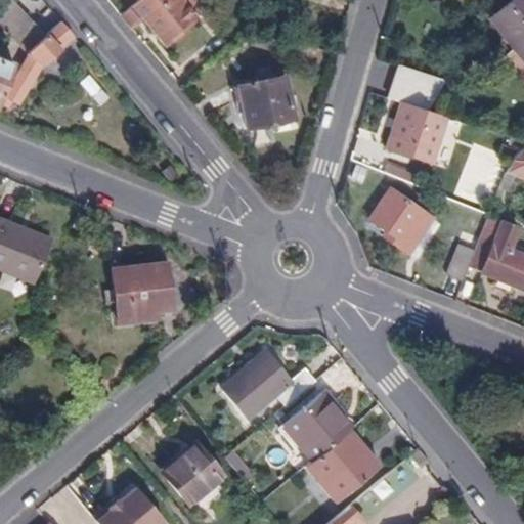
[(1,0),(0,1),(0,25),(26,53),(45,37),(11,0),(1,0)]
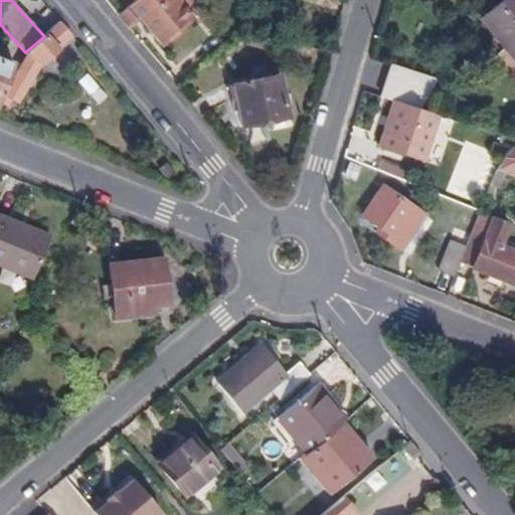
[(134,0),(119,14),(129,25),(141,16),(163,41),(192,17),(177,0),(134,0)]
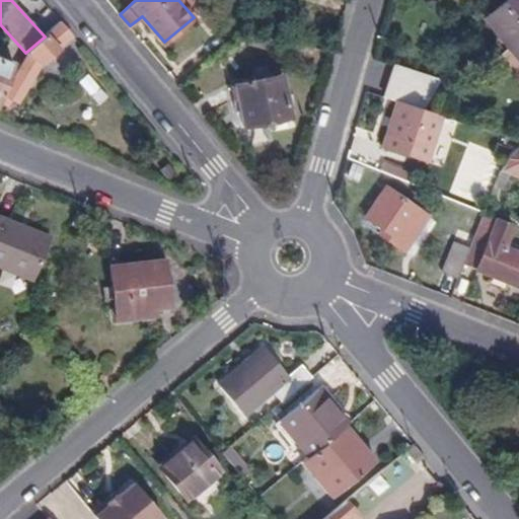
[(518,0),(505,0),(488,15),(518,54),(518,0)]
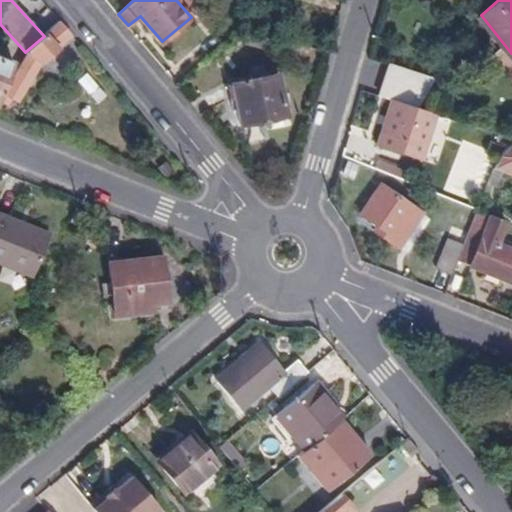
[(5,94),(1,93),(0,95),(0,102),(6,104),(10,97),(18,101),(36,66),(70,34),(60,22),(44,36),(25,52),(26,54),(5,94)]
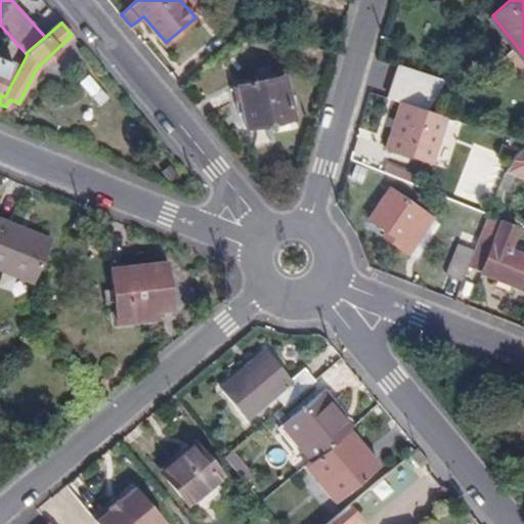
[(0,97),(1,95),(12,67),(0,61),(0,97)]
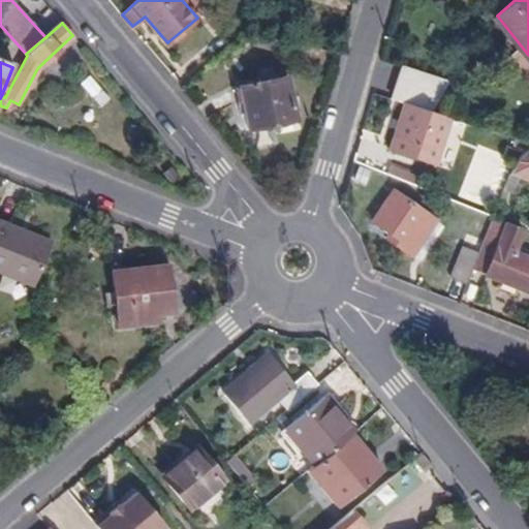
[(403,66),(393,98),(406,102),(434,112),(449,81),(403,66)]
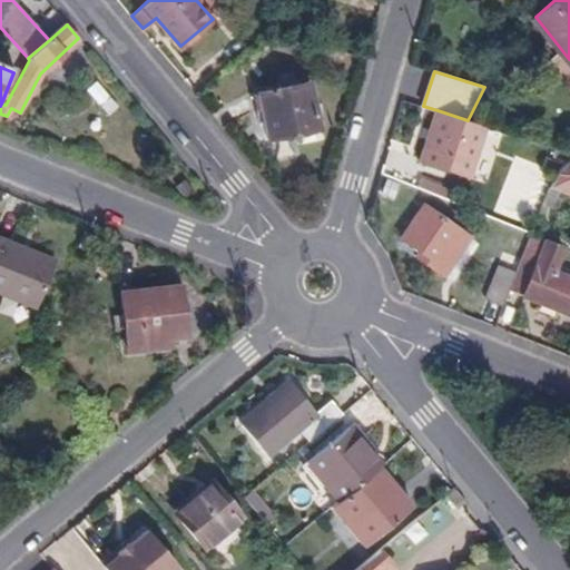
[(321,126),(310,81),(259,92),(269,137),(321,126)]
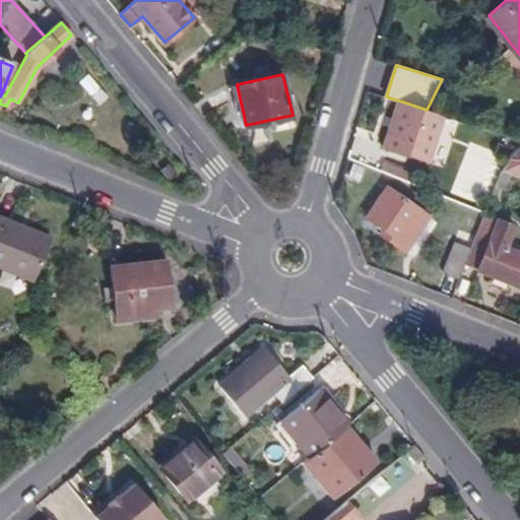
[(427,110),(399,101),(384,147),(430,163),(445,116),(427,110)]
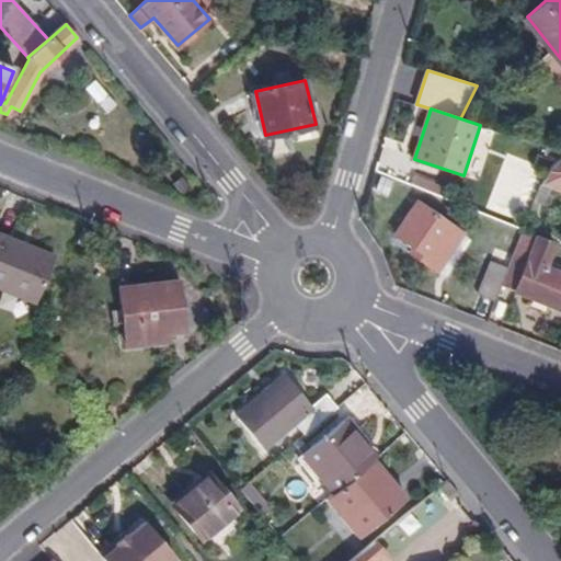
[(549,191),(560,195),(560,157),(546,170),(539,187),(549,191)]
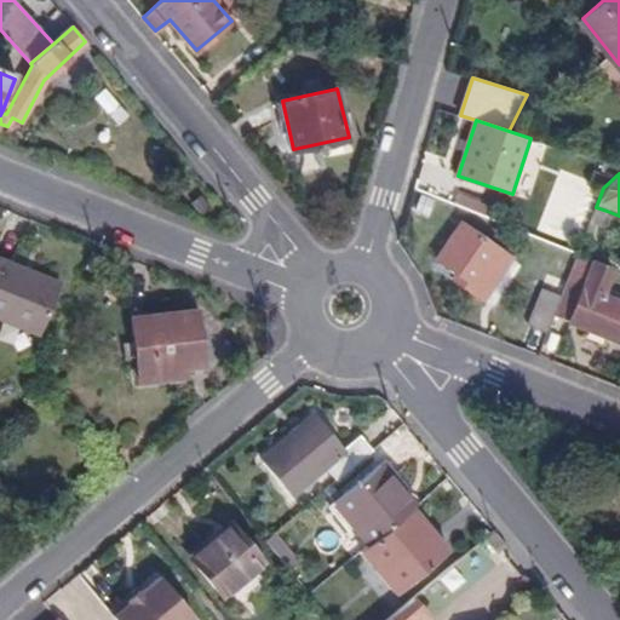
[(596,207),(589,224),(600,228),(607,211),(596,207)]
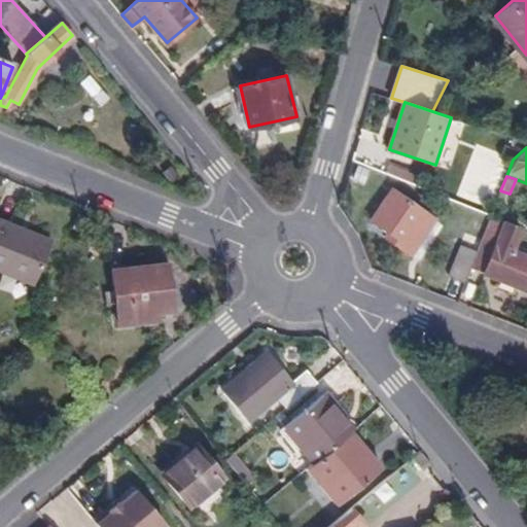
[(382,238),(407,257),(424,234),(432,222),(423,216),(390,191),(369,221),(386,233),(382,238)]
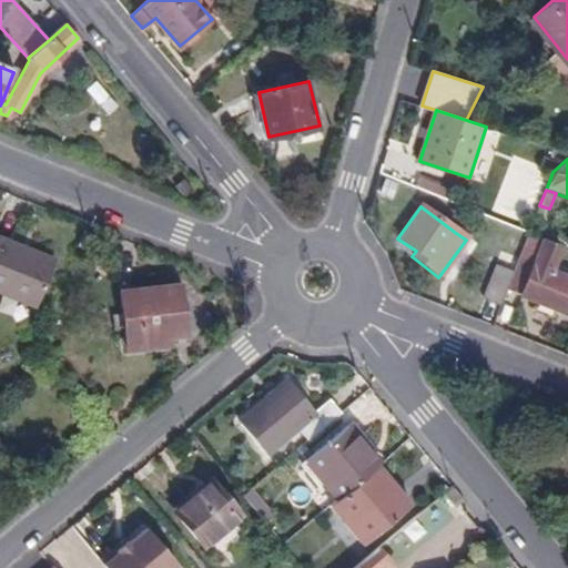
[(514,270),(507,287),(567,312),(567,276),(553,271),(560,249),(541,241),(527,235),(519,256),(514,270)]
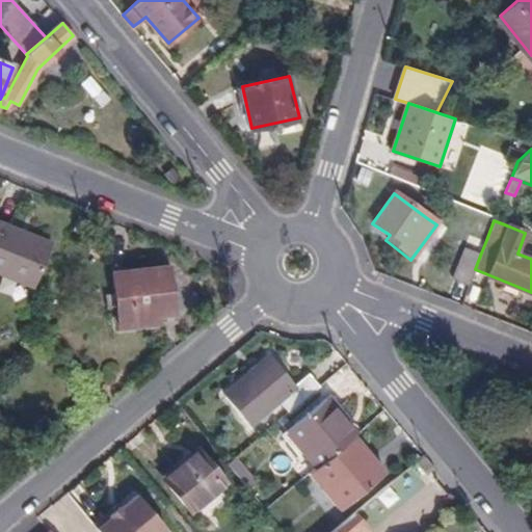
[(0,272),(35,287),(53,243),(0,222),(0,272)]
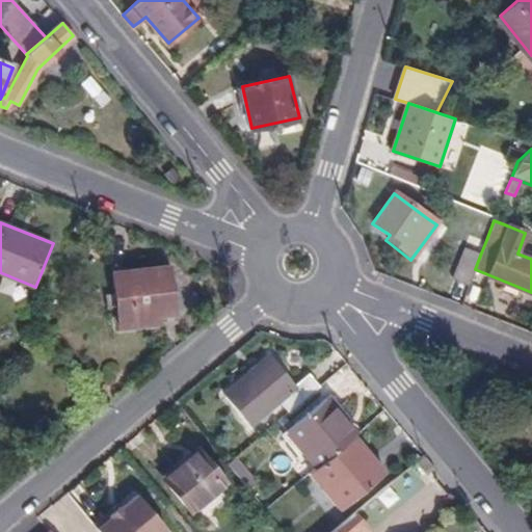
[(452,274),(470,282),(475,269),(481,253),(463,246),(452,274)]
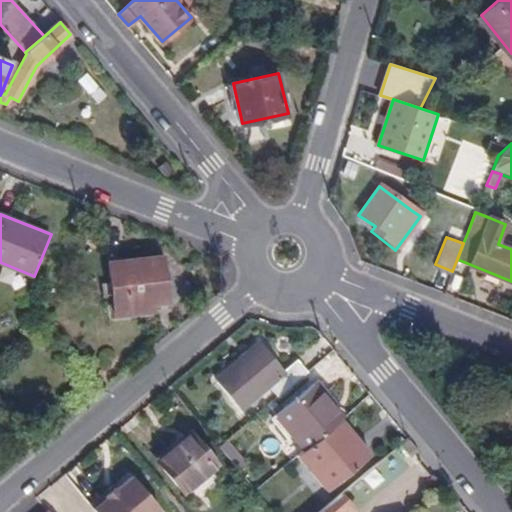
[(171,300),(173,254),(117,252),(116,304),(134,305),(134,298),(171,300)]
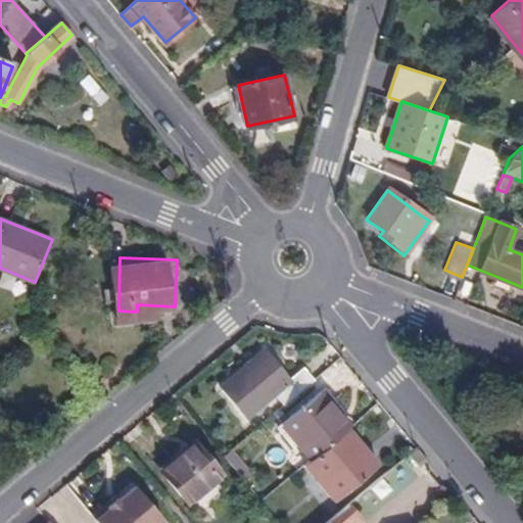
[(273,394),(283,407),(313,382),(300,369),(290,379),(267,350),(221,388),(244,416),(273,394)]
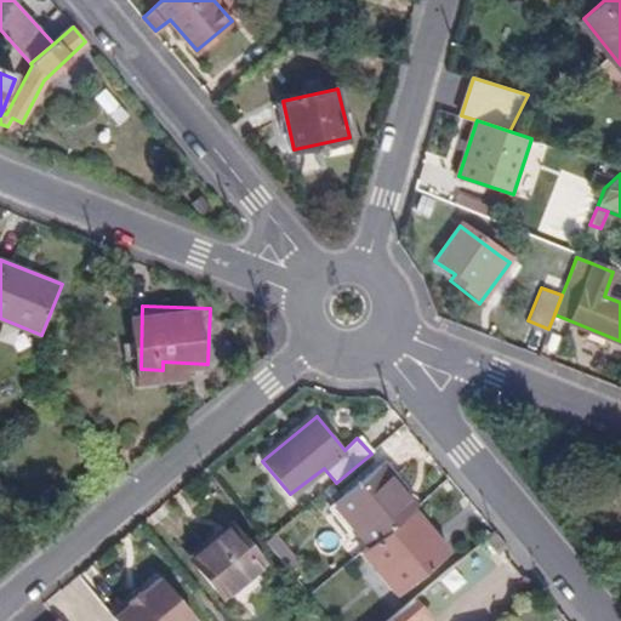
[(402,517),(414,507),(377,466),(334,503),(368,546),(402,517)]
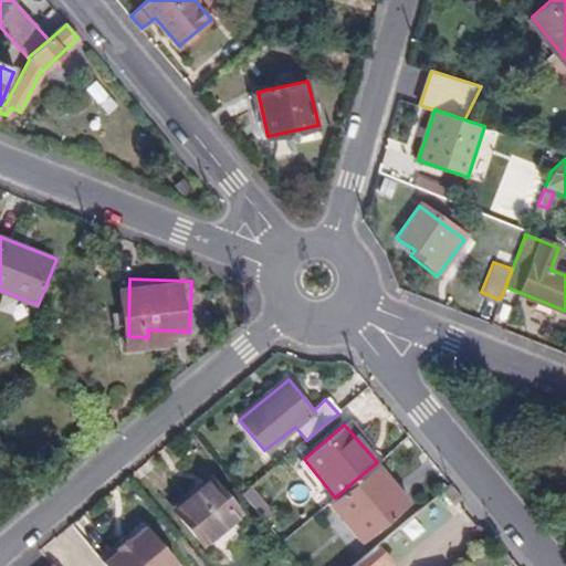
[(335,498),(328,502),(359,540),(398,509),(366,471),(335,498)]
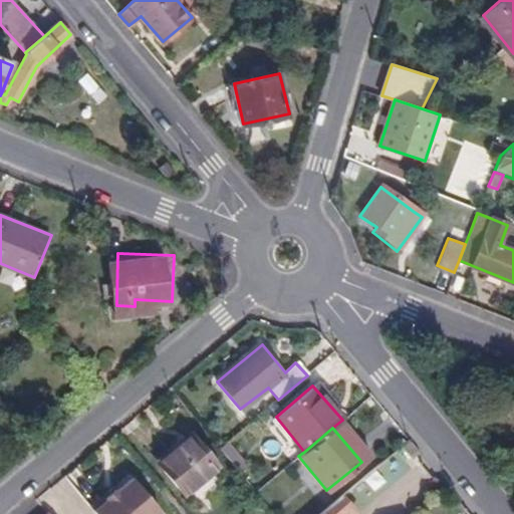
[(216,464),(190,432),(155,461),(182,493),(216,464)]
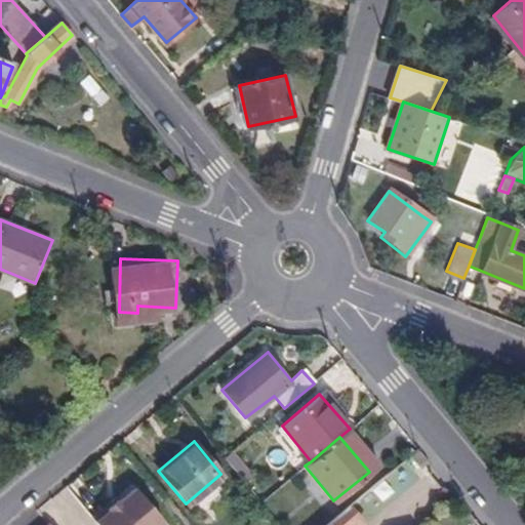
[(418,448),(410,455),(423,470),(431,463),(418,448)]
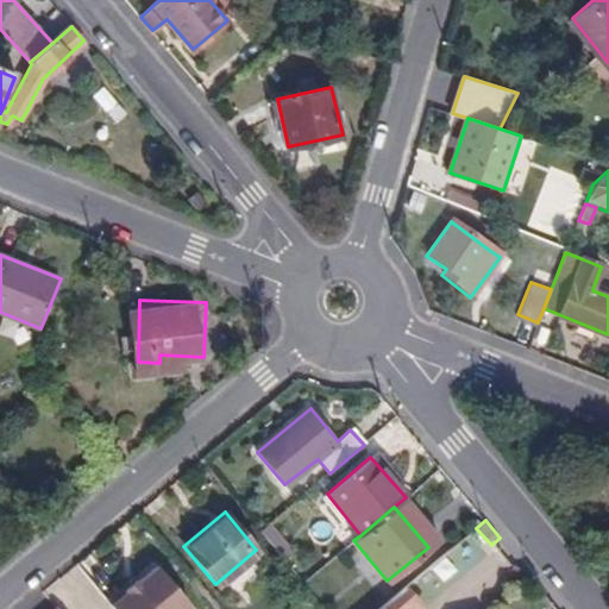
[(470,538),(429,559),(443,583),(483,562),(470,538)]
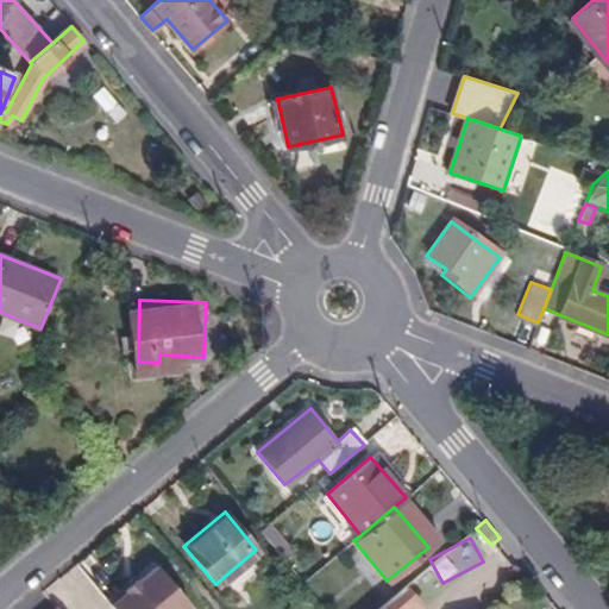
[(136,576),(107,601),(113,608),(176,608),(187,601),(158,566),(140,582),(136,576)]
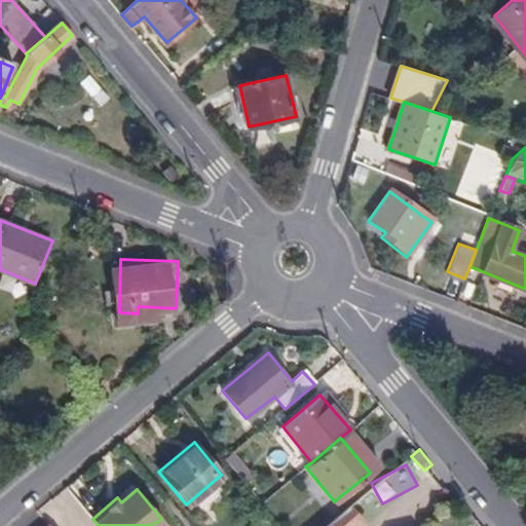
[(325,525),(365,525),(367,525),(349,505),(325,525)]
